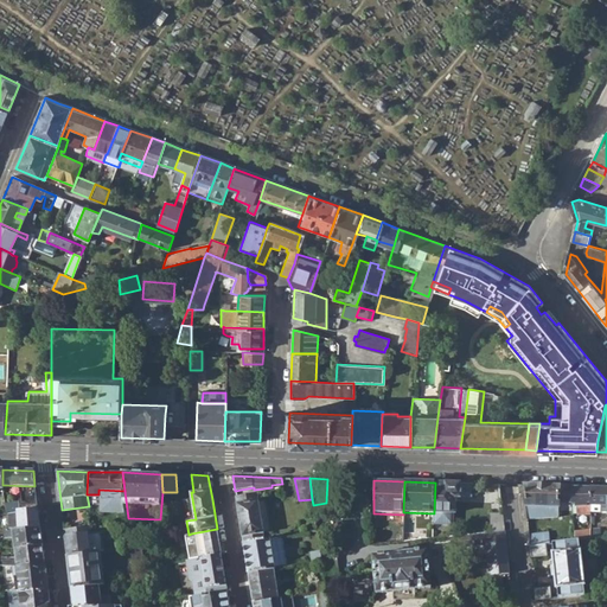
[(457,513),(457,497),(472,497),(473,484),(435,483),(434,513),(433,525),(453,525),(453,513),(457,513)]
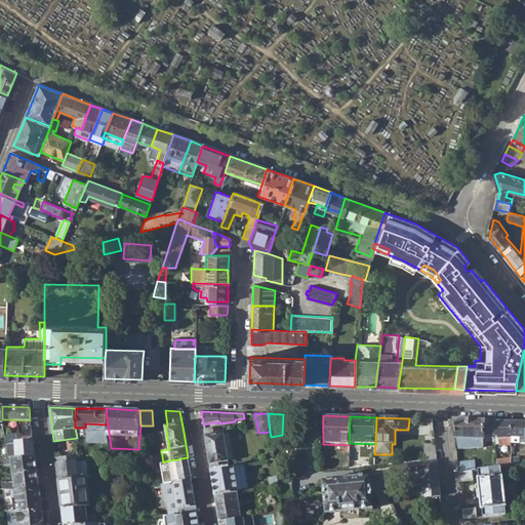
[(452,419),(455,449),(474,448),(483,447),(485,434),(496,435),(496,420),(452,419)]
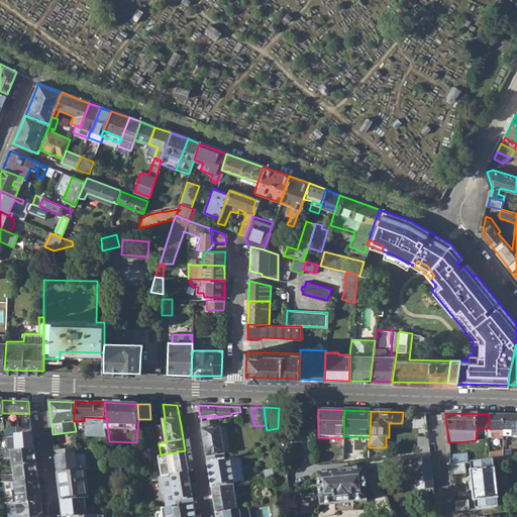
[(503,437),(503,415),(489,414),(489,428),(489,435),(489,437),(492,437),(492,438),(503,437)]
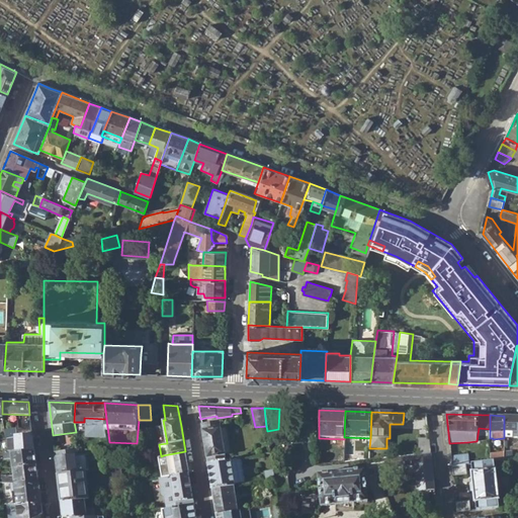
[(504,438),(517,437),(517,416),(504,416),(504,438)]
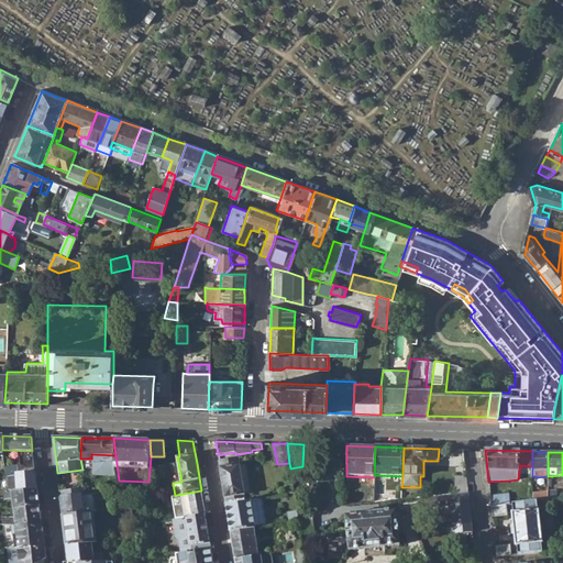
[(219,461),(225,504),(246,500),(239,457),(219,461)]
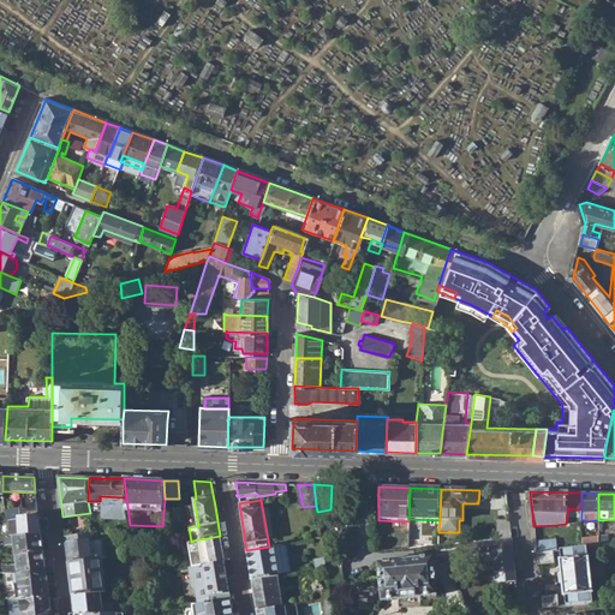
[(1,519),(4,519),(19,518),(18,509),(1,509),(1,519)]
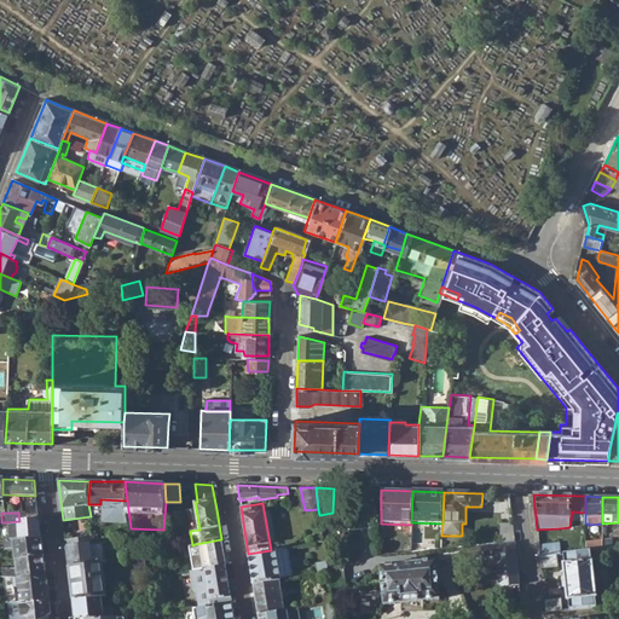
[(4,522),(5,541),(41,539),(39,520),(19,521),(4,522)]
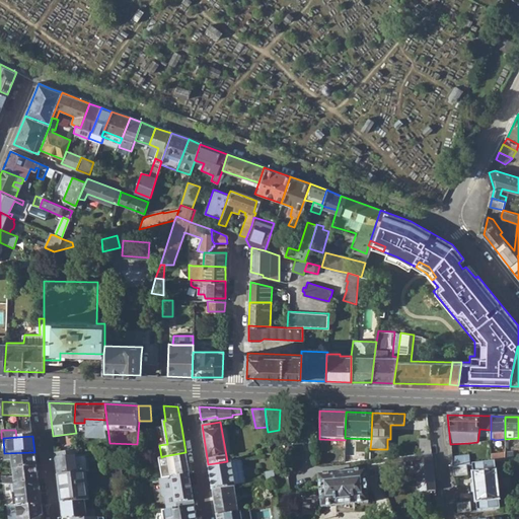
[(419,439),(420,455),(430,454),(429,439),(419,439)]
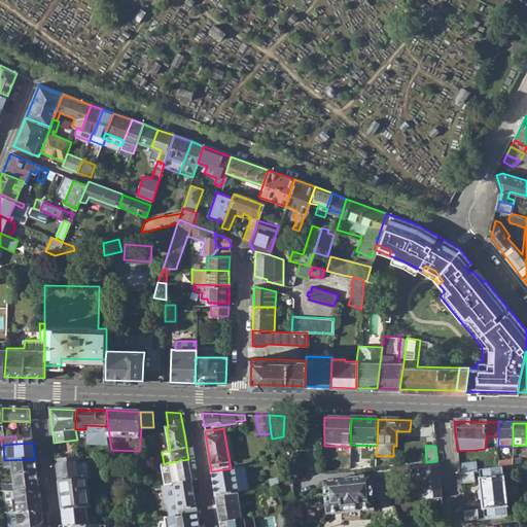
[(11,467),(11,475),(36,472),(35,459),(4,460),(2,461),(2,467),(11,467)]
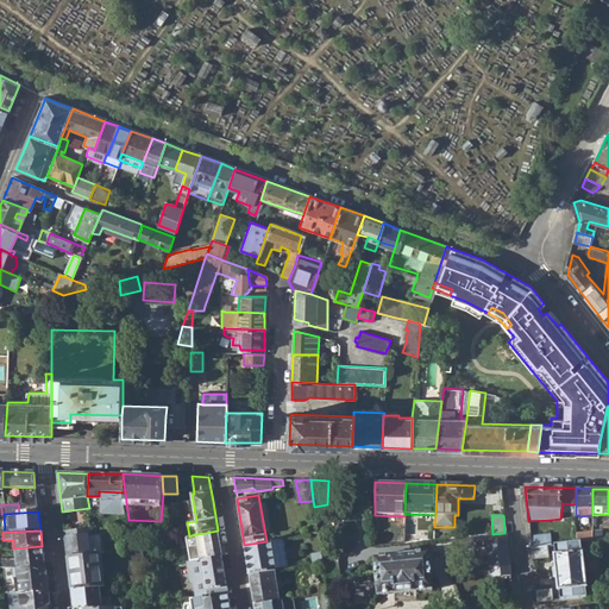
[(189,537),(186,537),(190,562),(195,560),(207,558),(223,557),(218,531),(192,535),(189,537)]
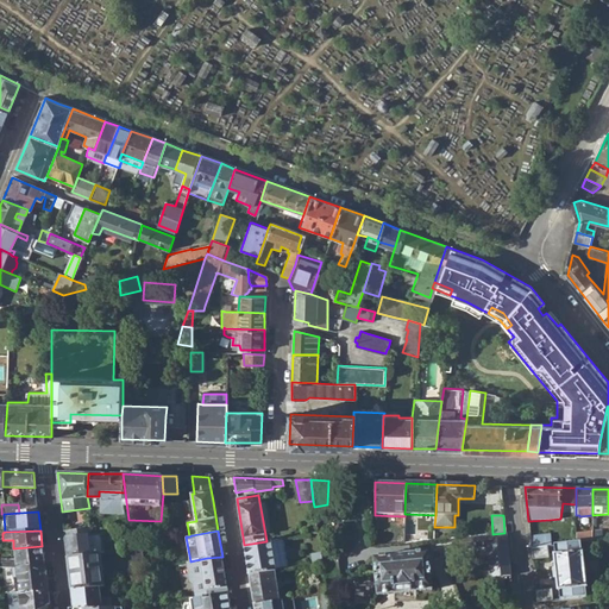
[(66,538),(68,558),(93,554),(92,544),(110,542),(108,532),(93,534),(66,538)]
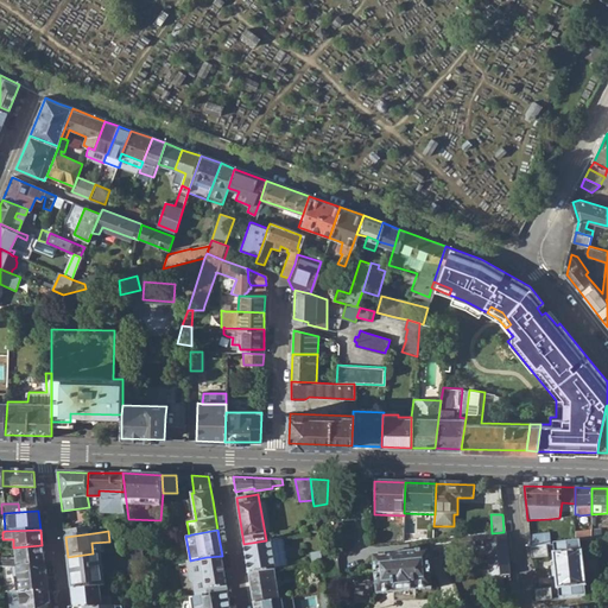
[(575,532),(575,543),(578,543),(590,540),(590,531),(575,532)]
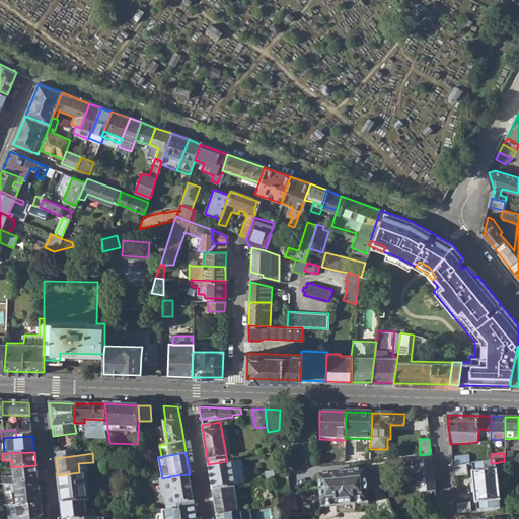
[(432,469),(430,454),(420,455),(414,455),(415,472),(432,469)]
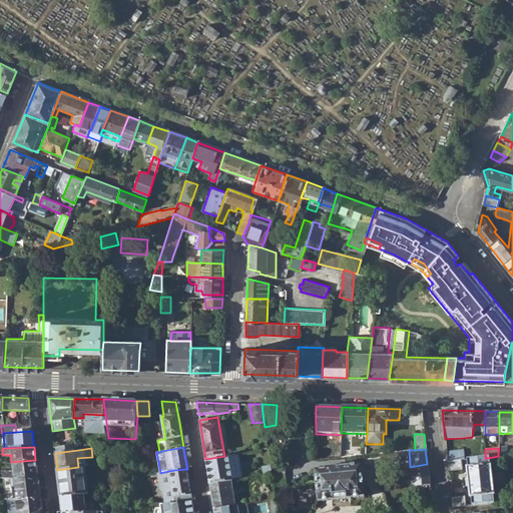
[(463,450),(447,452),(448,462),(461,461),(463,461),(463,450)]
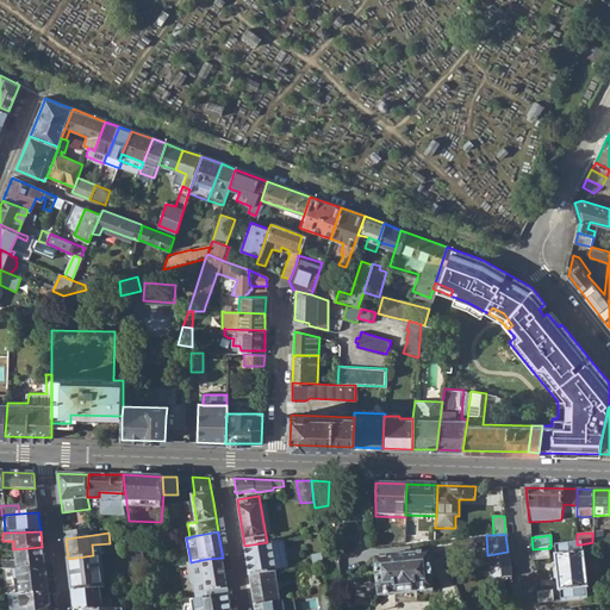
[(288,570),(284,540),(272,542),(267,542),(244,546),(249,577),(275,572),(288,570)]
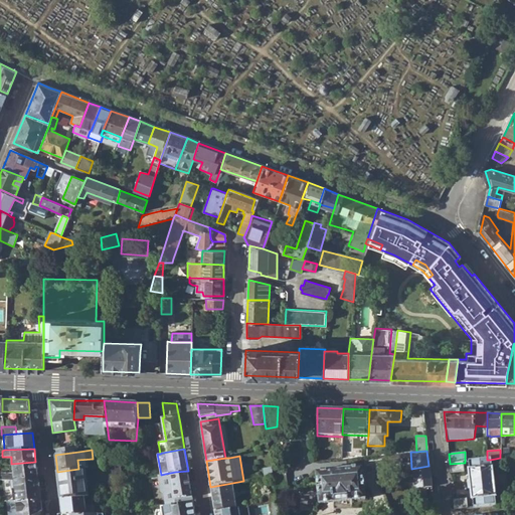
[(316,471),(319,503),(365,498),(361,466),(358,466),(357,457),(345,458),(346,467),(316,471)]
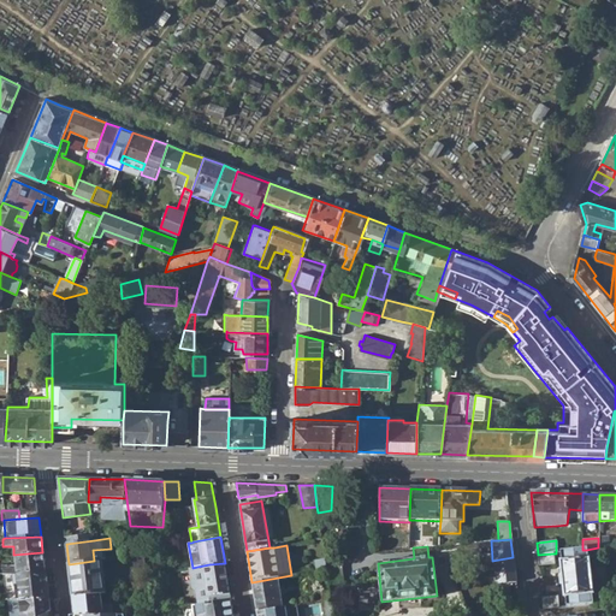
[(586,557),(586,550),(582,550),(560,552),(561,562),(560,563),(564,597),(560,598),(558,596),(543,598),(544,609),(592,604),(591,594),(593,593),(587,557),(586,557)]
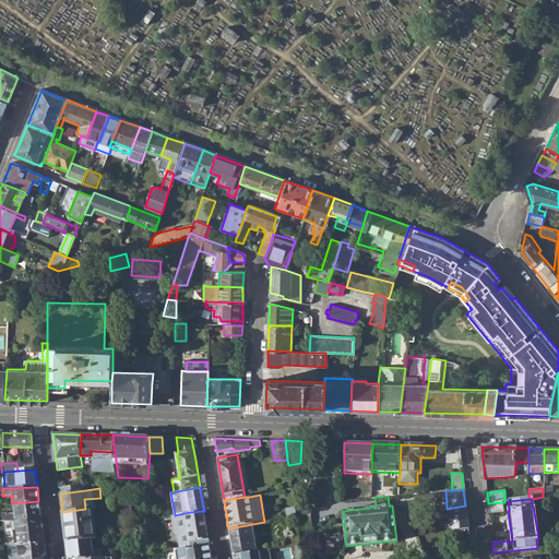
[(121,501),(125,523),(132,522),(130,500),(121,501)]
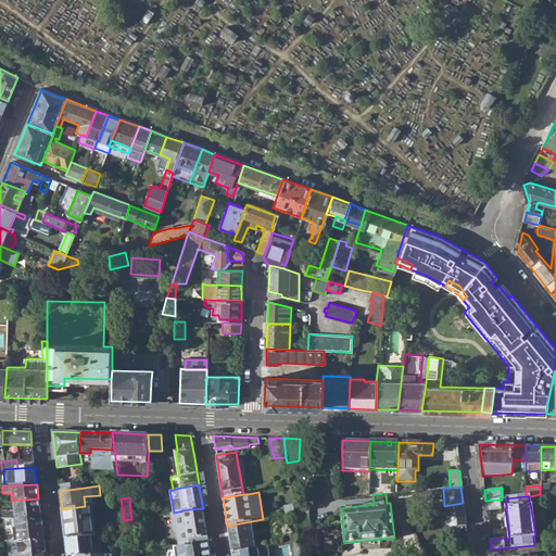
[(11,517),(12,517),(40,515),(38,498),(12,501),(13,509),(3,509),(2,516),(11,517)]
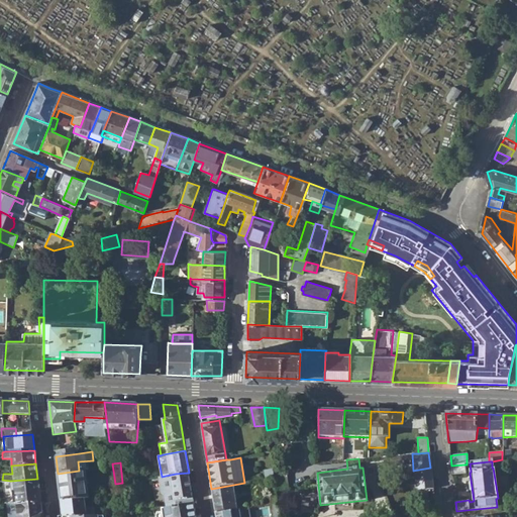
[(467,474),(464,464),(451,466),(452,476),(467,474)]
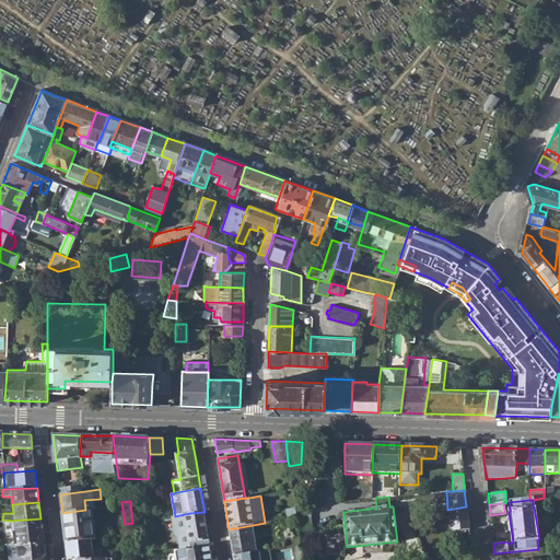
[(62,513),(66,544),(93,540),(96,539),(92,509),(85,510),(62,513)]
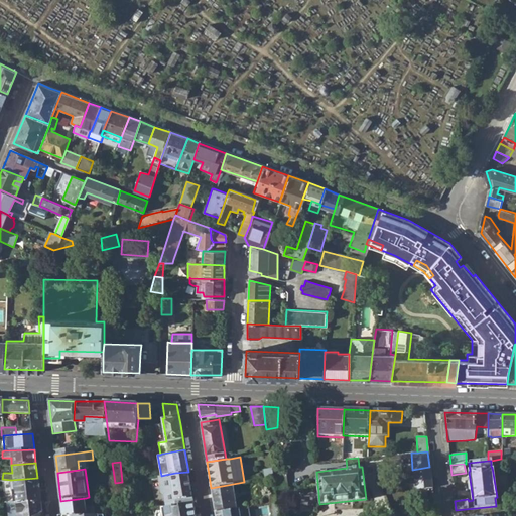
[(264,470),(265,479),(273,477),(273,475),(272,469),(264,470)]
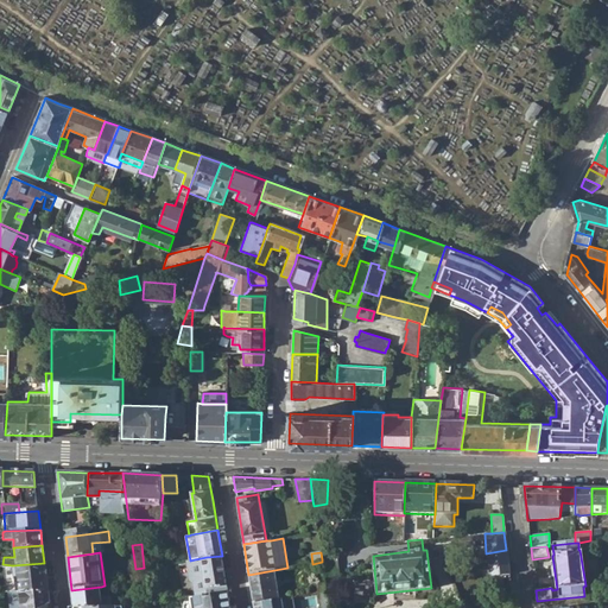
[(195,596),(197,596),(228,591),(222,556),(207,557),(195,559),(190,561),(187,562),(190,581),(195,583),(195,596)]
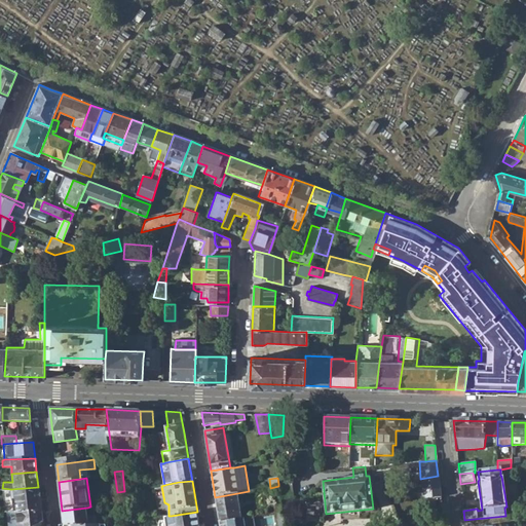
[(293,483),(278,484),(278,486),(280,500),(295,498),(293,483)]
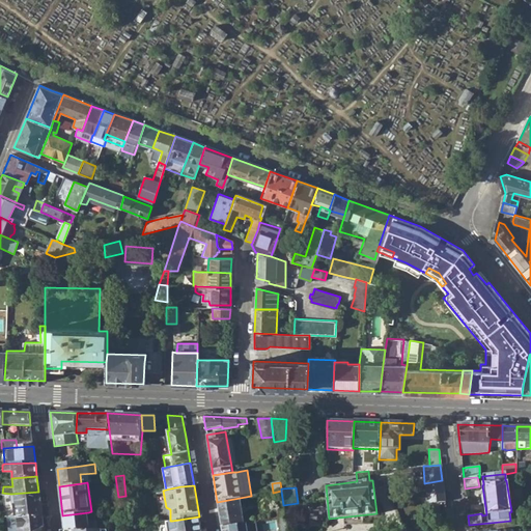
[(11,516),(18,516),(42,519),(38,492),(11,494),(10,494),(9,506),(11,506),(11,516)]
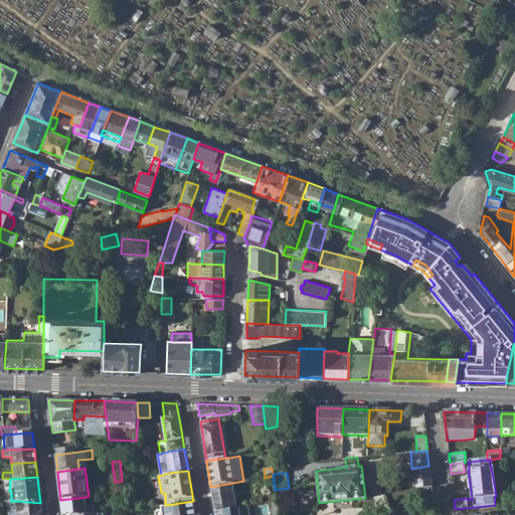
[(210,487),(214,511),(236,507),(232,483),(210,487)]
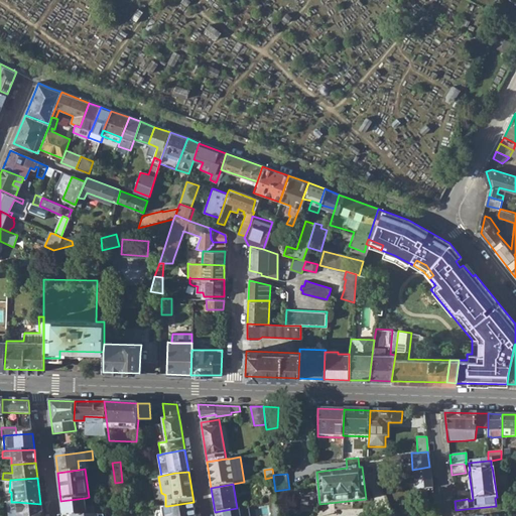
[(60,501),(61,515),(68,515),(92,515),(96,515),(94,506),(87,506),(86,498),(60,501)]
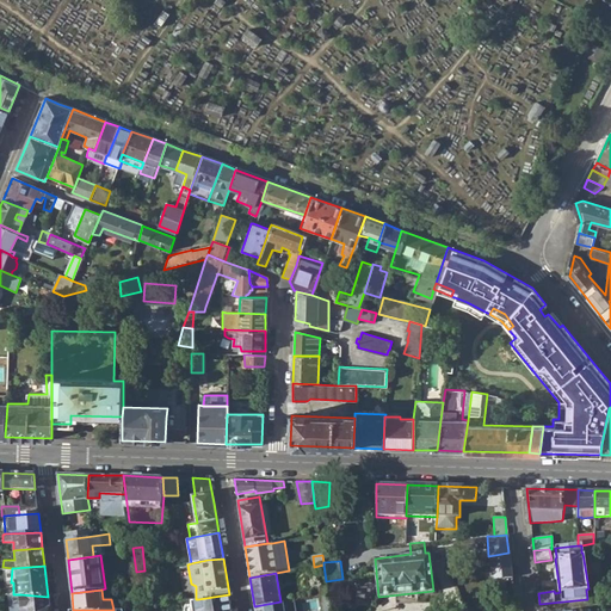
[(49,610),(48,597),(20,594),(22,610),(49,610)]
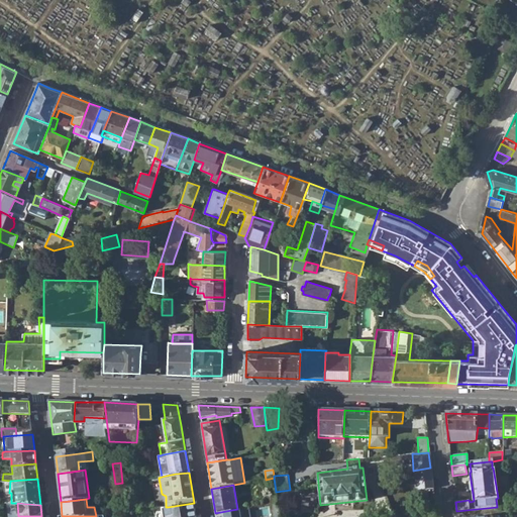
[(195,516),(194,503),(168,507),(166,507),(161,508),(162,516),(161,516),(195,516)]
